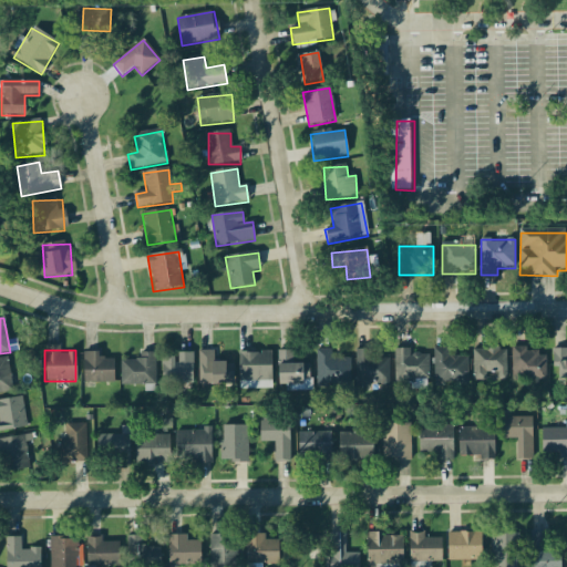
[(351,359),(332,359),(332,350),(317,350),(317,387),(351,387),(351,359)]
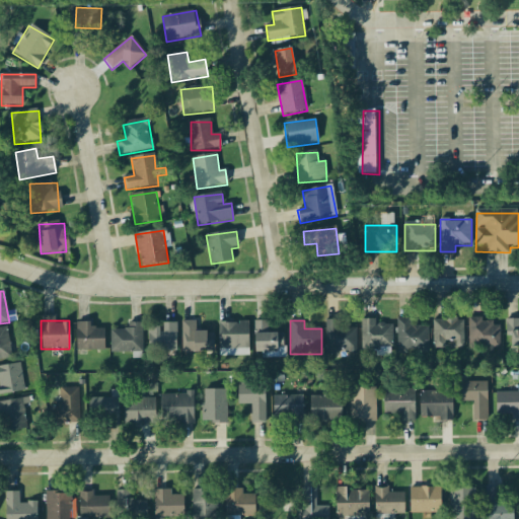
[(396,320),(396,352),(428,352),(428,327),(411,327),(411,320),(396,320)]
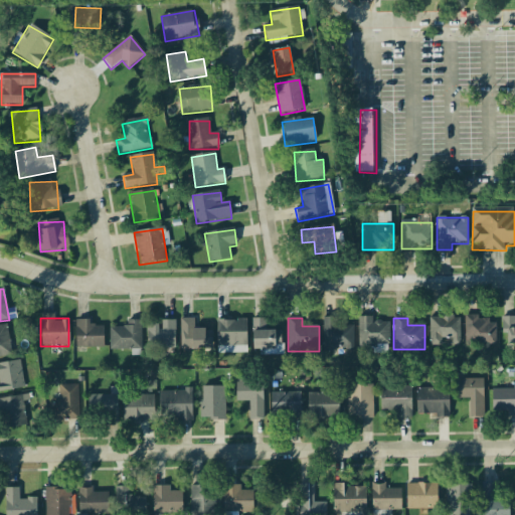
[(460,318),(430,318),(430,346),(460,346),(460,318)]
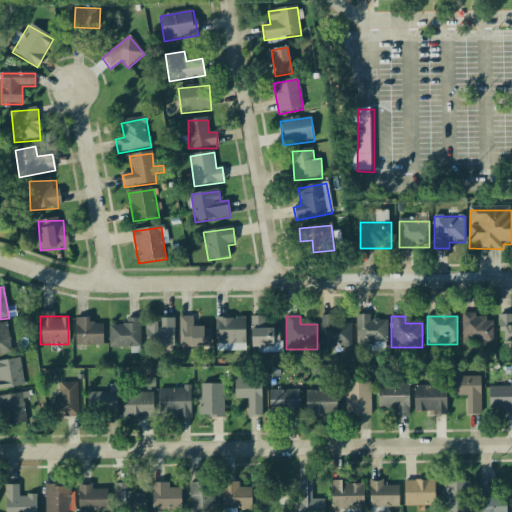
[(493,344),(493,316),(463,316),(463,344),(493,344)]
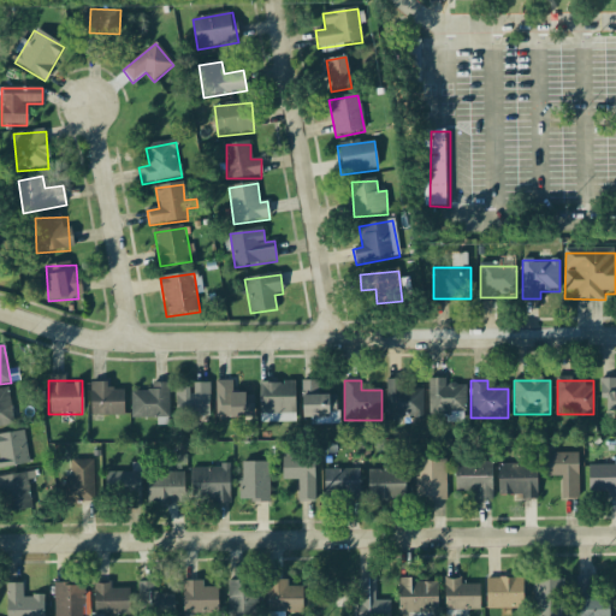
[(615,380),(600,380),(600,414),(615,414),(615,380)]
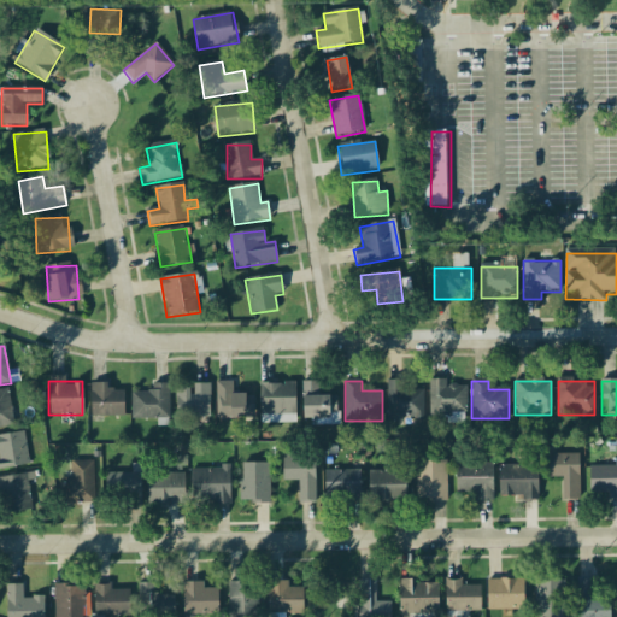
[(233,397),(233,383),(217,383),(217,419),(246,419),(246,397),(233,397)]
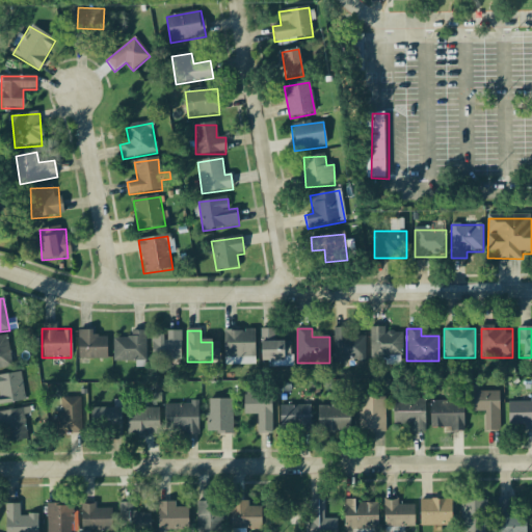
[(255,330),(224,330),(224,360),(255,360),(255,330)]
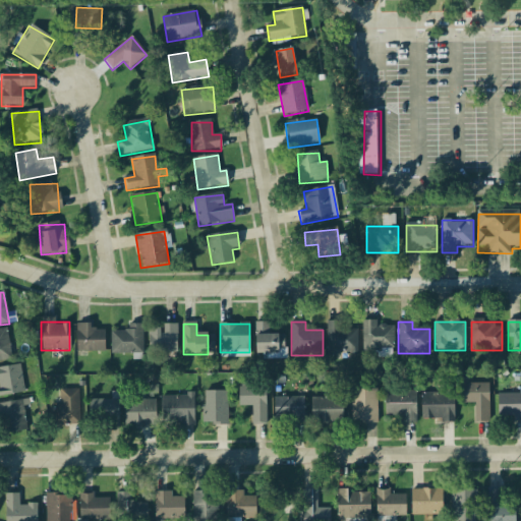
[(270,324),(255,324),(255,356),(285,356),(285,335),(270,335),(270,324)]
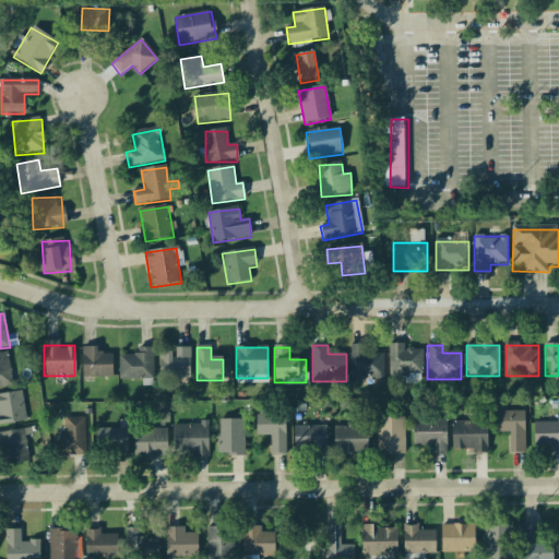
[(384,347),(352,347),(352,381),(384,381),(384,347)]
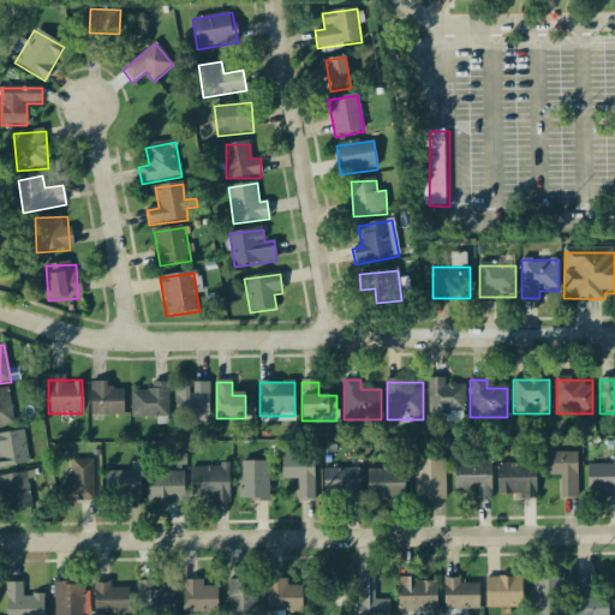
[(428,382),(428,416),(465,416),(465,382),(428,382)]
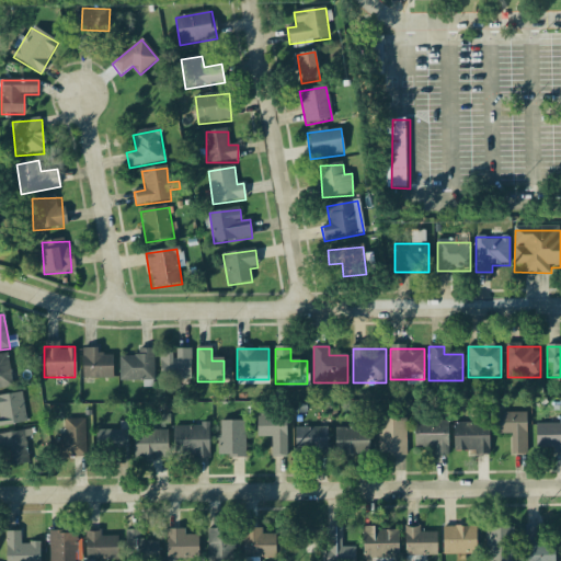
[(83,350),(83,379),(113,379),(113,355),(102,355),(102,350),(83,350)]
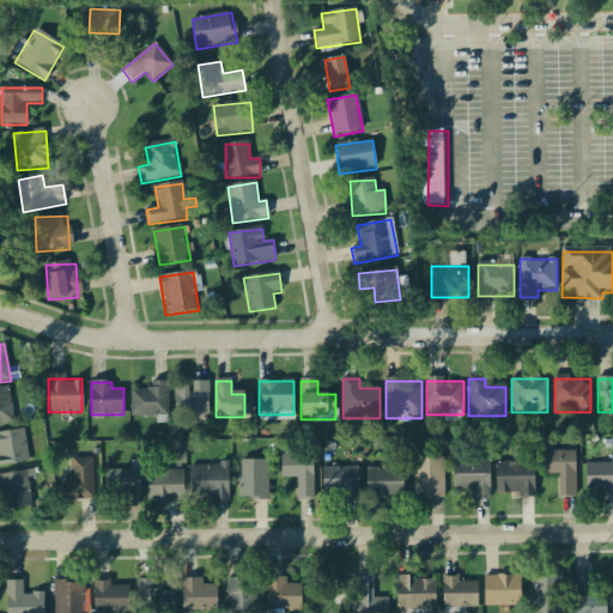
[(131,417),(169,417),(169,382),(150,382),(150,390),(131,390),(131,417)]
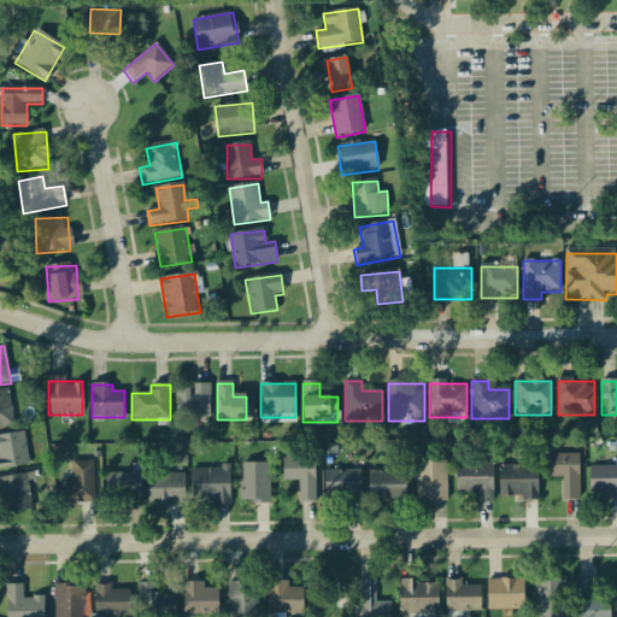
[(210,419),(210,386),(175,386),(175,419),(210,419)]
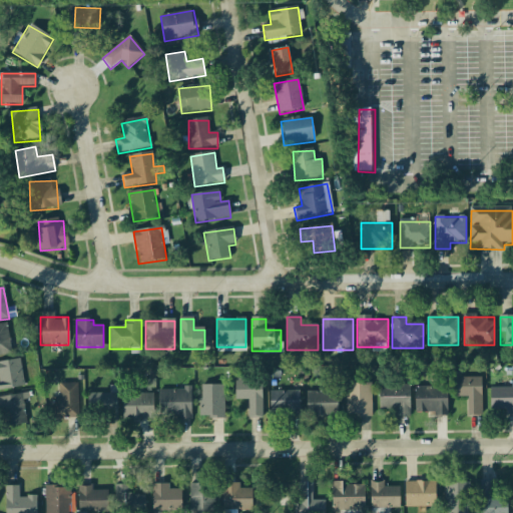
[(0,325),(0,356),(12,354),(6,324),(0,325)]
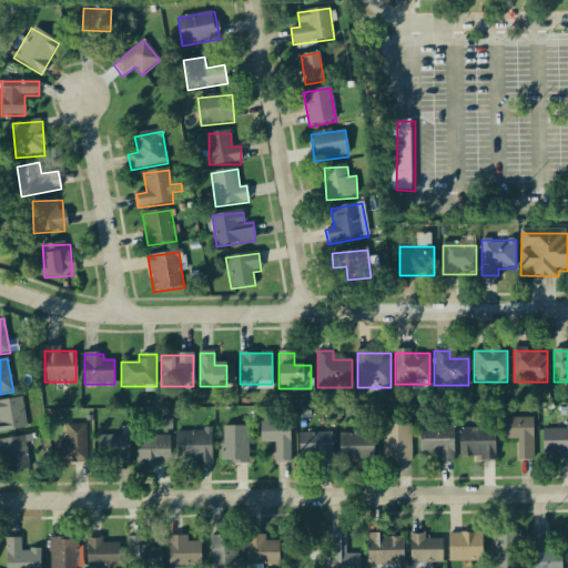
[(0,433),(27,429),(21,398),(0,402),(0,433)]
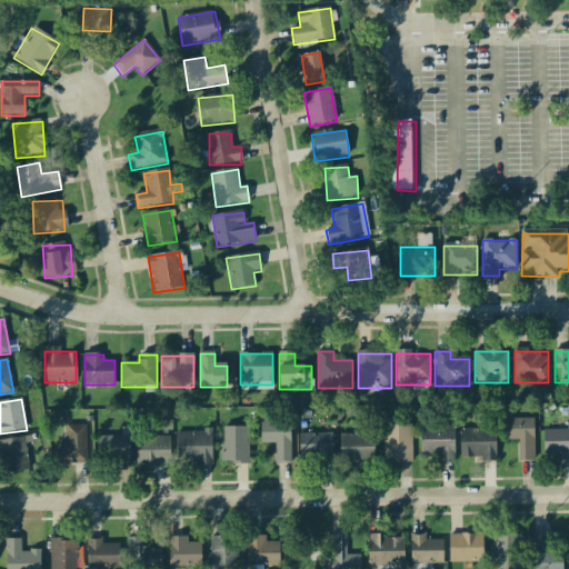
[(518,440),(518,461),(535,461),(535,420),(505,420),(505,440),(518,440)]
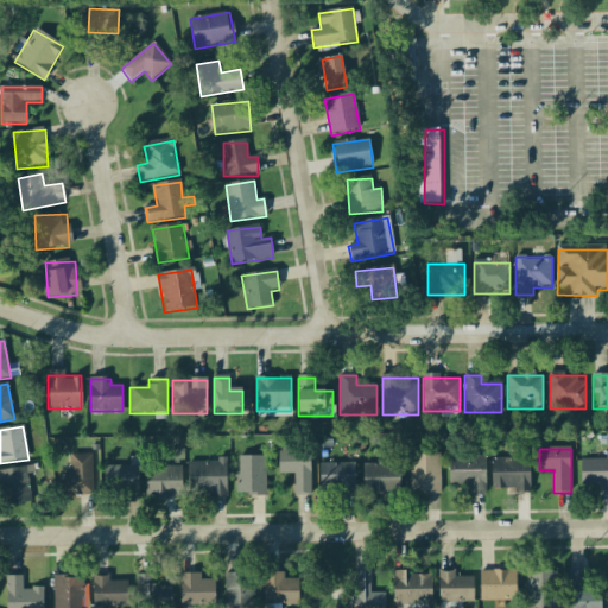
[(279,475),(293,475),(293,495),(311,495),(310,453),(279,453),(279,475)]
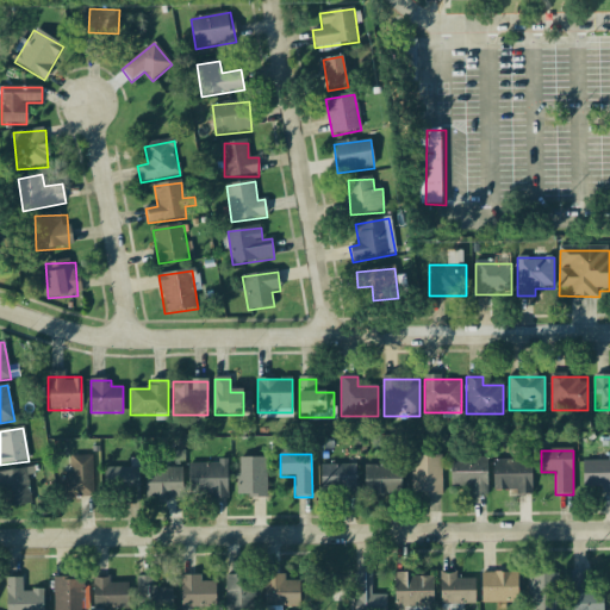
[(441,496),(441,456),(414,456),(414,496),(441,496)]
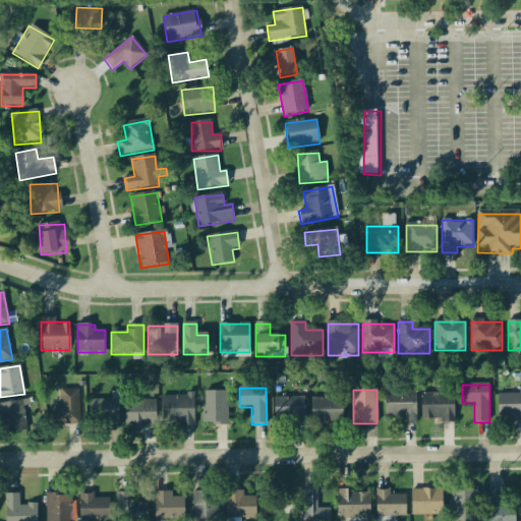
[(79,425),(79,391),(57,391),(57,425),(79,425)]
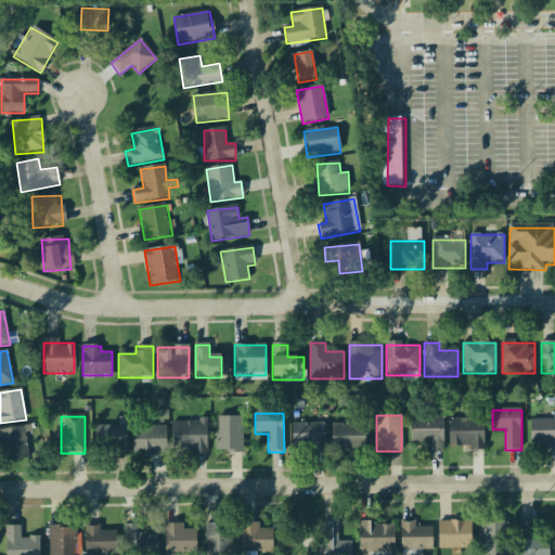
[(243,417),(218,417),(218,453),(243,453),(243,417)]
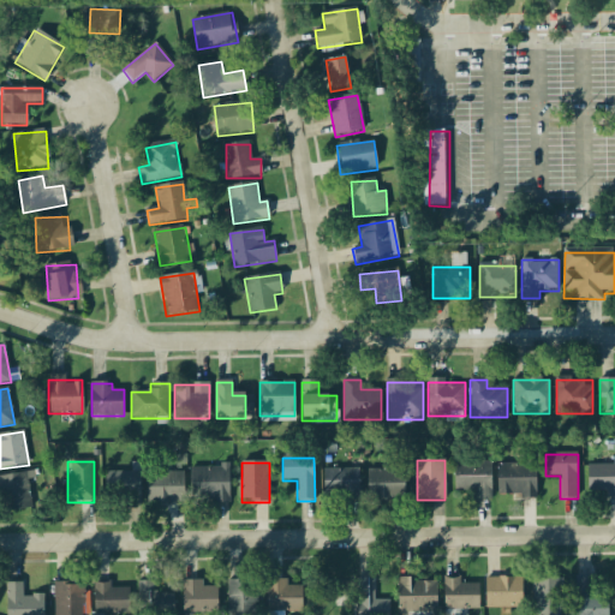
[(473,491),(473,500),(490,500),(490,464),(454,464),(454,491),(473,491)]
